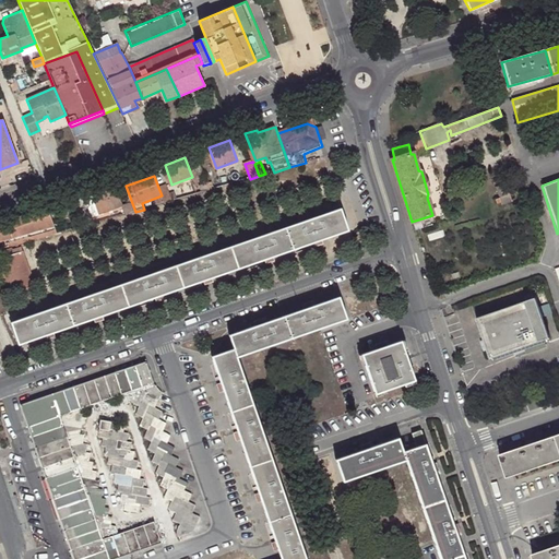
[(123,209),(115,183),(84,195),(94,219),(123,209)]
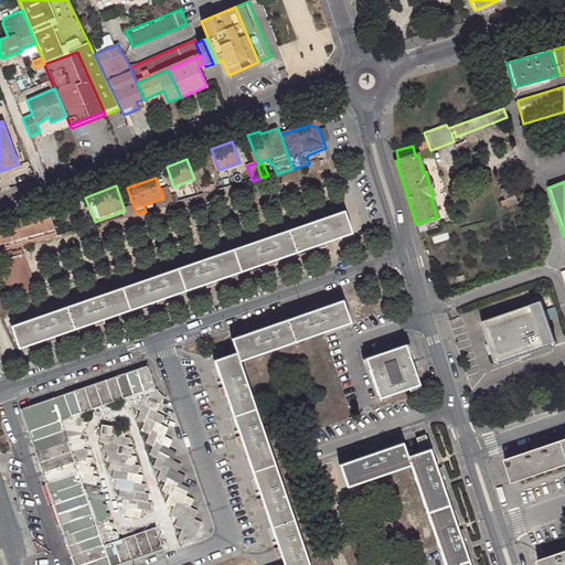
[(167,206),(180,202),(178,194),(172,196),(170,189),(161,192),(163,198),(167,206)]
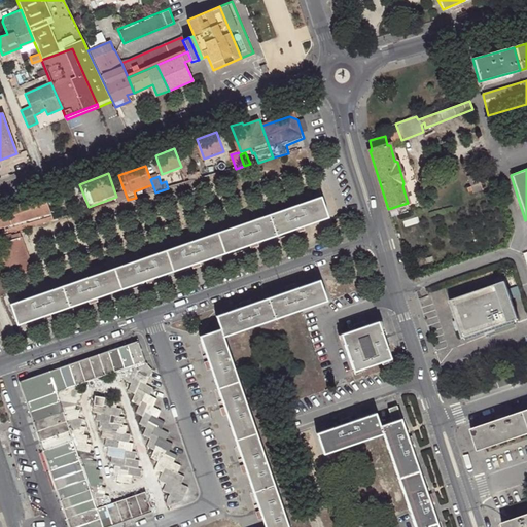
[(482,191),(481,184),(470,187),(472,195),(482,191)]
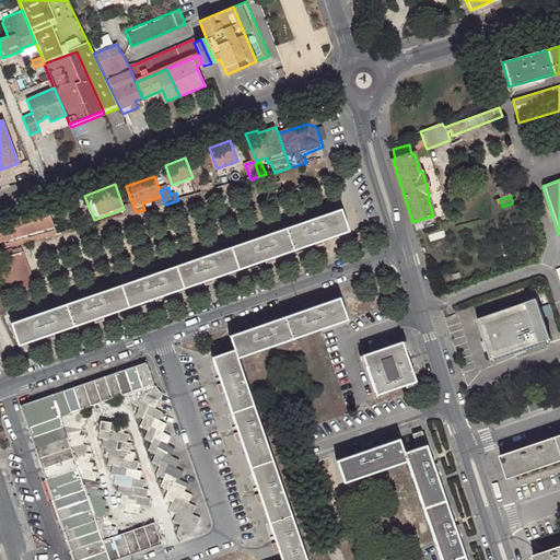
[(0,243),(4,242),(7,251),(21,246),(31,243),(57,235),(48,209),(8,224),(9,228),(1,231),(0,228),(0,243)]
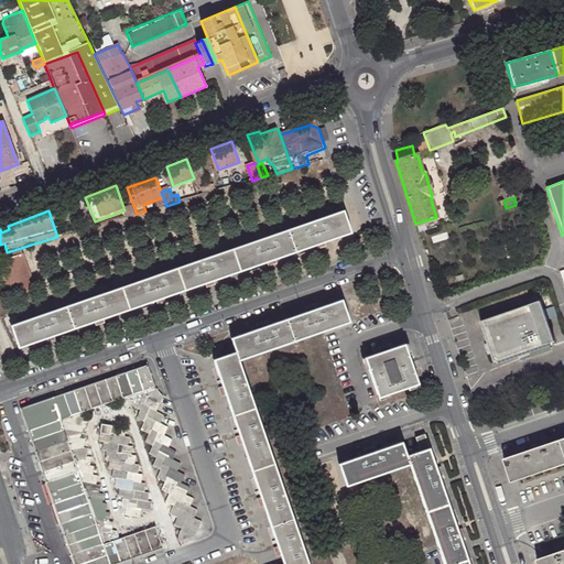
[(281,232),(288,253),(342,235),(335,214),(281,232)]
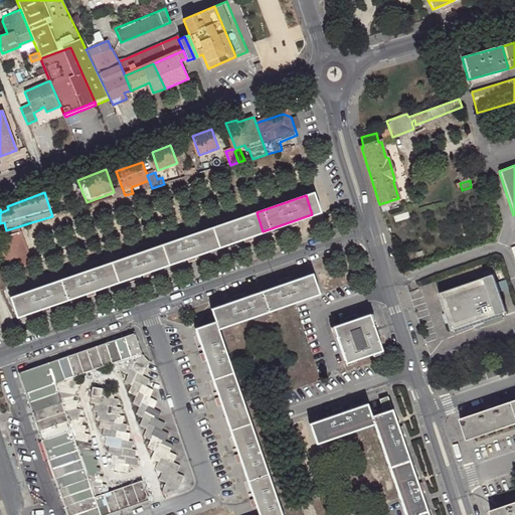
[(207,229),(213,248),(263,231),(256,212),(207,229)]
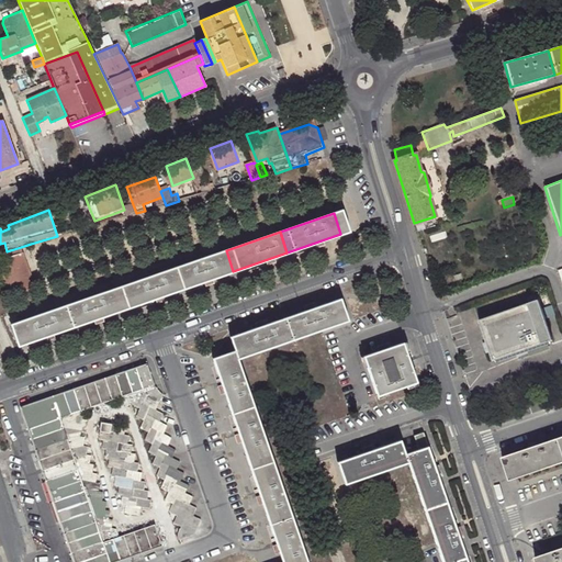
[(0,262),(0,269),(10,296),(34,288),(21,250),(13,254),(14,258),(0,262)]
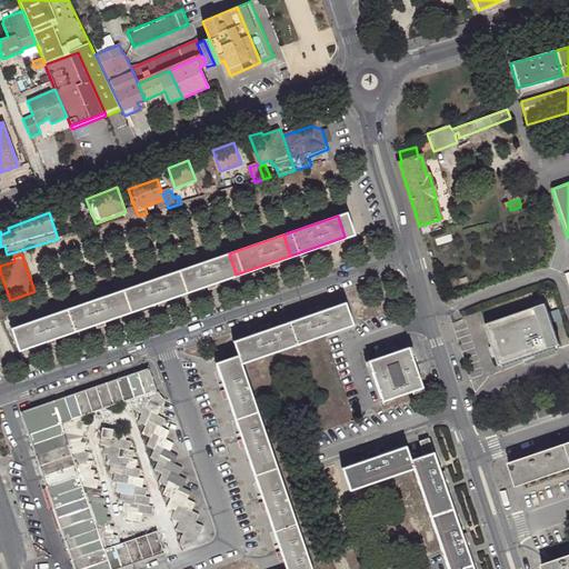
[(173,272),(181,293),(236,275),(229,253),(173,272)]
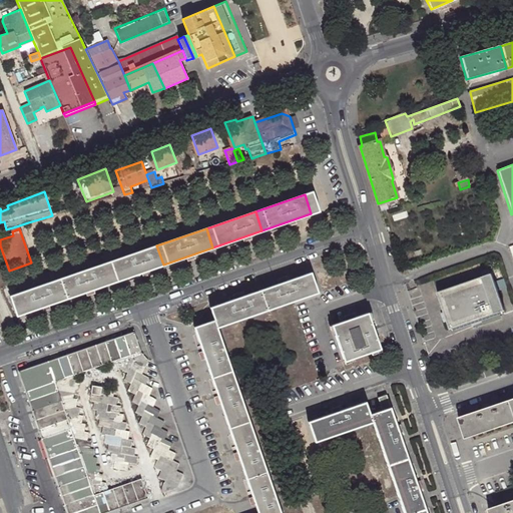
[(0,239),(13,235),(12,231),(0,234),(0,239)]
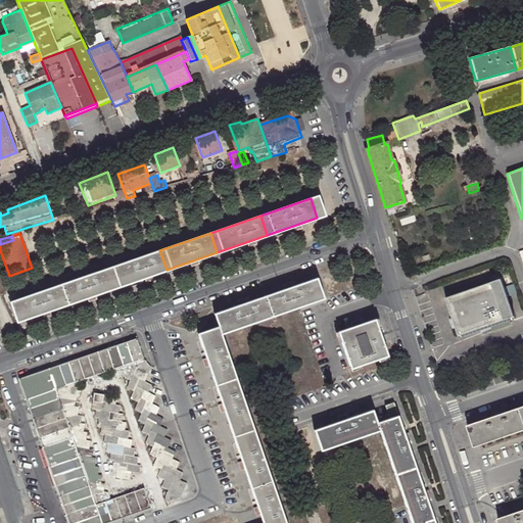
[(109,268),(116,287),(167,270),(159,250),(109,268)]
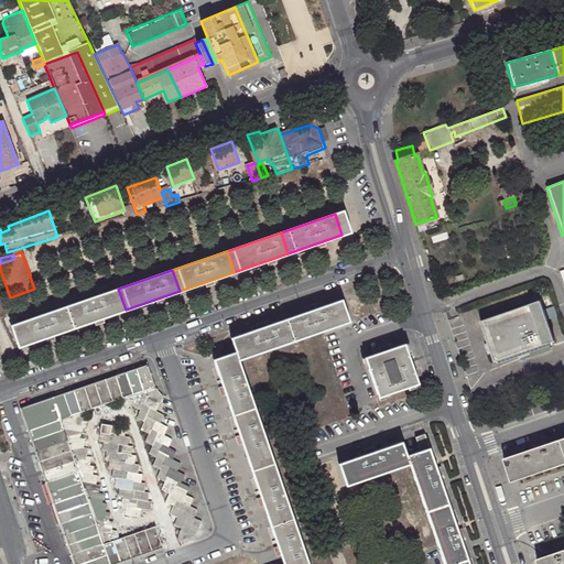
[(64,307),(72,328),(126,310),(118,289),(64,307)]
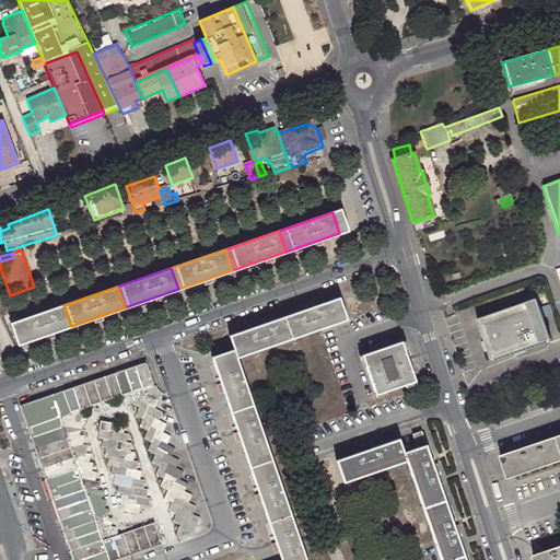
[(284,318),(291,339),(345,319),(337,299),(284,318)]
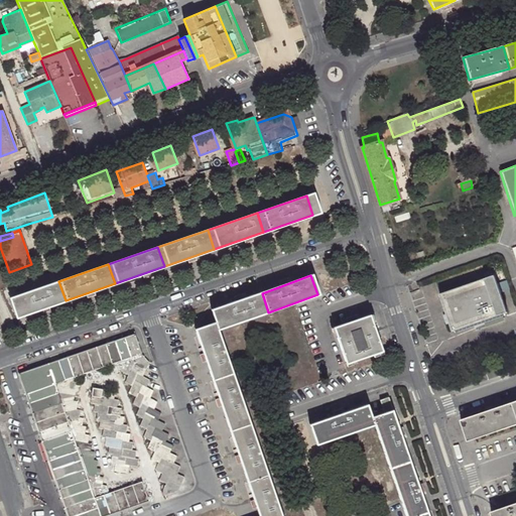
[(509,313),(497,276),(440,295),(454,333),(509,313)]
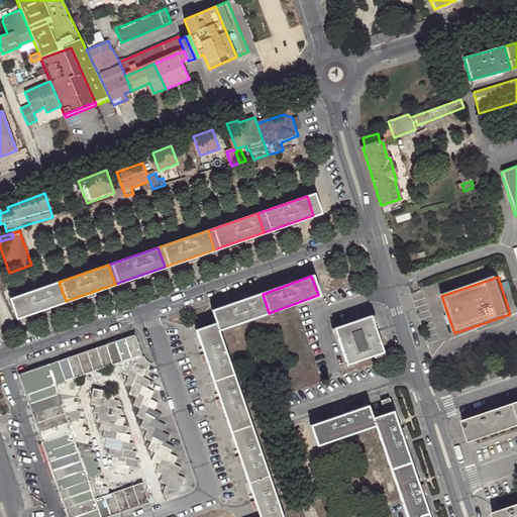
[(9,298),(16,318),(66,301),(59,282),(9,298)]
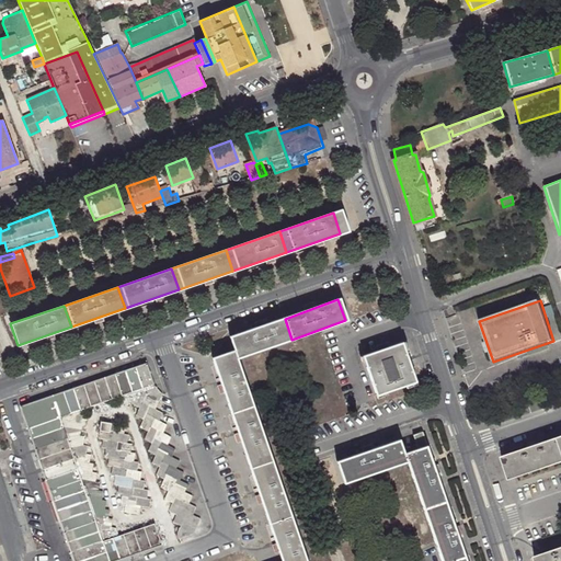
[(235,346),(239,359),(292,340),(285,319),(231,339),(235,346)]
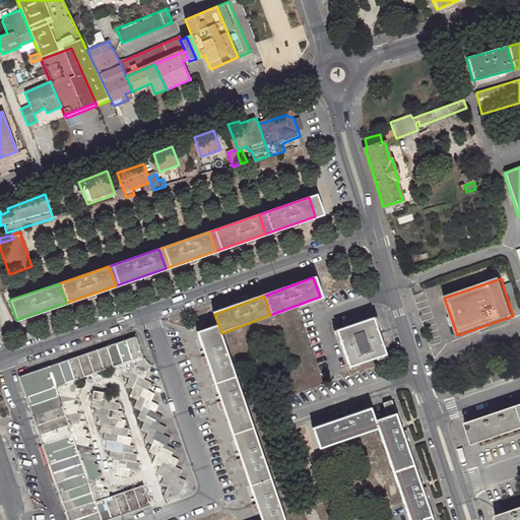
[(388,354),(375,317),(358,323),(337,330),(350,368),(388,354)]
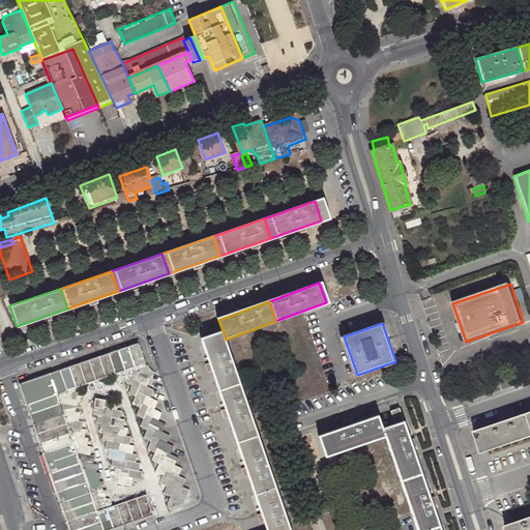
[(219,387),(240,380),(226,340),(222,327),(201,334),(219,387)]
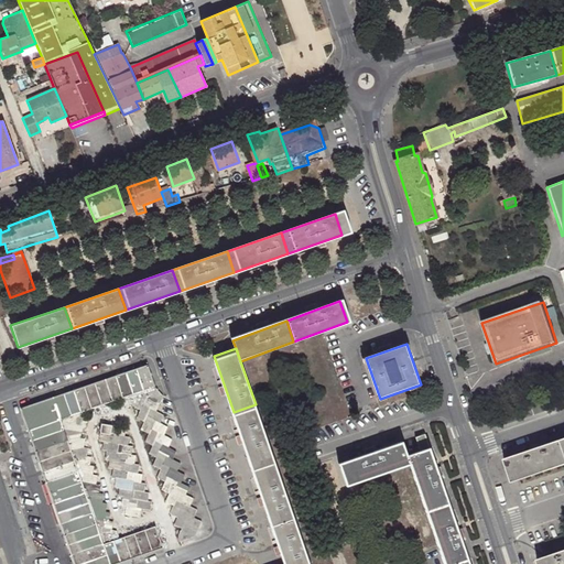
[(155,389),(148,367),(22,410),(75,563),(121,563),(165,549),(158,528),(120,541),(104,546),(61,421),(85,413),(129,398),(155,389)]
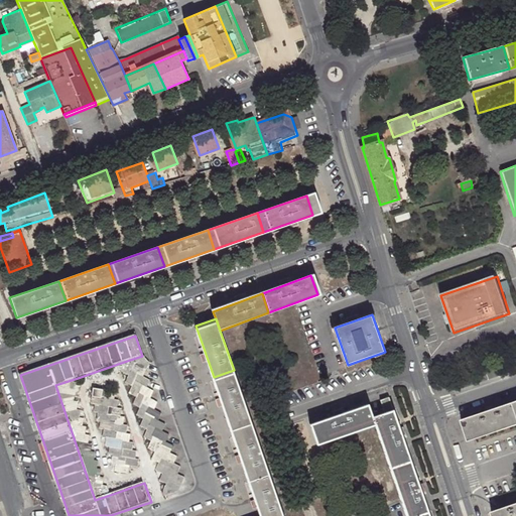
[(142,356),(118,364),(122,373),(129,378),(126,383),(133,388),(130,394),(137,399),(133,405),(140,410),(137,416),(145,420),(141,427),(148,432),(145,438),(152,442),(148,448),(155,454),(152,460),(159,464),(155,471),(163,476),(160,482),(166,486),(164,489),(163,490),(163,491),(165,498),(177,494),(185,480),(177,475),(180,469),(173,464),(176,458),(169,454),(173,447),(165,442),(169,436),(162,431),(165,425),(158,420),(161,414),(154,409),(157,403),(150,398),(153,392),(146,387),(150,381),(144,377),(150,364),(142,356)]
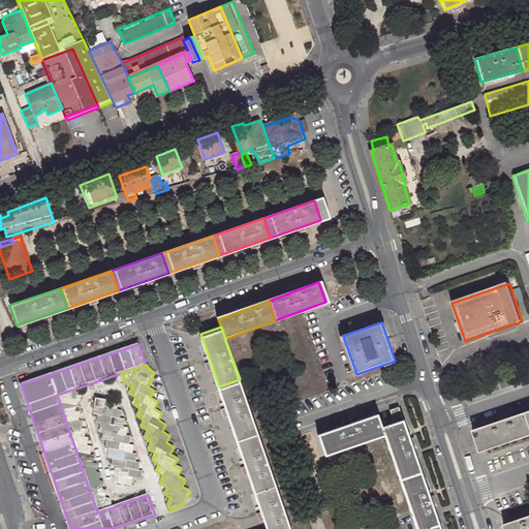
[(238,438),(258,431),(240,379),(219,386),(238,438)]
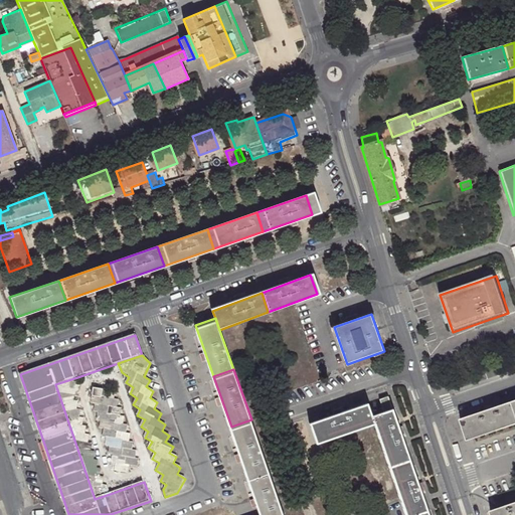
[(77,377),(55,384),(95,499),(110,494),(108,487),(103,486),(104,479),(100,478),(101,470),(97,469),(98,461),(94,460),(96,454),(92,453),(93,445),(88,445),(86,427),(81,426),(82,419),(78,418),(79,411),(75,410),(77,402),(73,401),(77,377)]
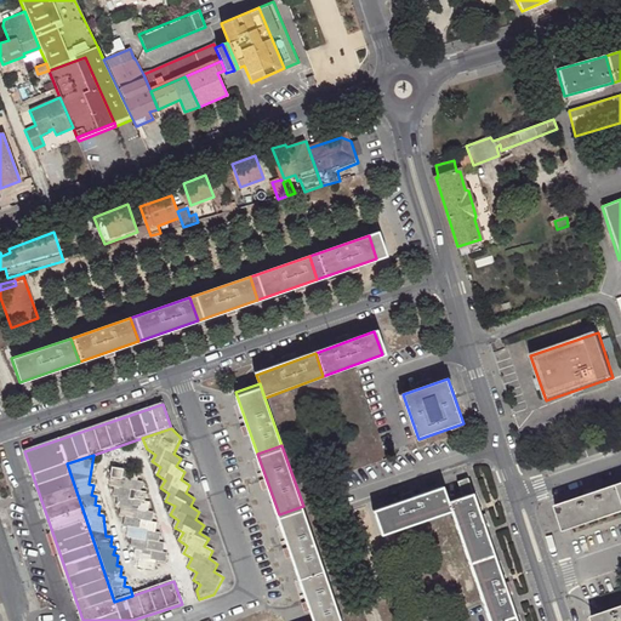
[(137,482),(140,473),(113,469),(110,488),(115,488),(113,497),(119,499),(117,507),(121,508),(119,518),(125,518),(124,528),(129,529),(127,537),(134,540),(132,548),(137,550),(136,559),(141,559),(138,569),(154,570),(157,562),(165,563),(167,554),(163,553),(164,543),(160,543),(160,535),(155,534),(157,524),(152,523),(154,513),(148,512),(151,503),(144,502),(146,494),(141,493),(142,483),(137,482)]
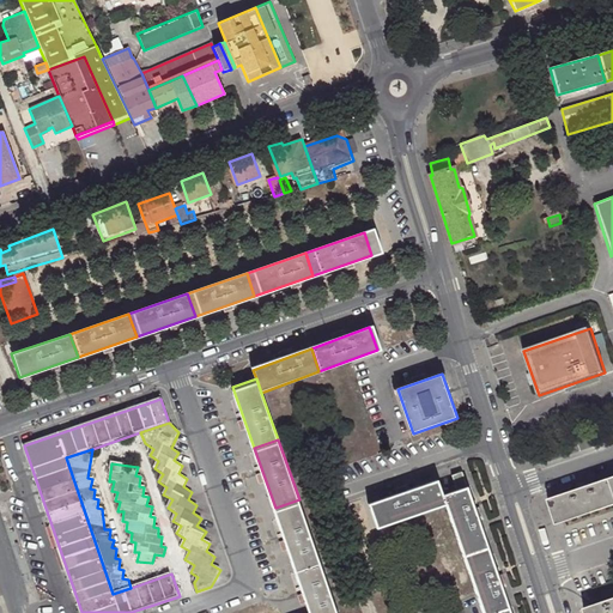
[(576,490),(547,501),(556,523),(612,503),(612,489),(610,479),(576,490)]
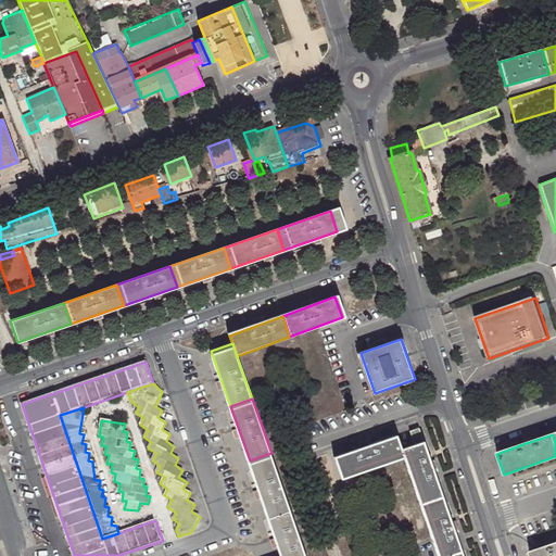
[(332,458),(340,480),(404,458),(400,447),(396,437),(368,446),(332,458)]
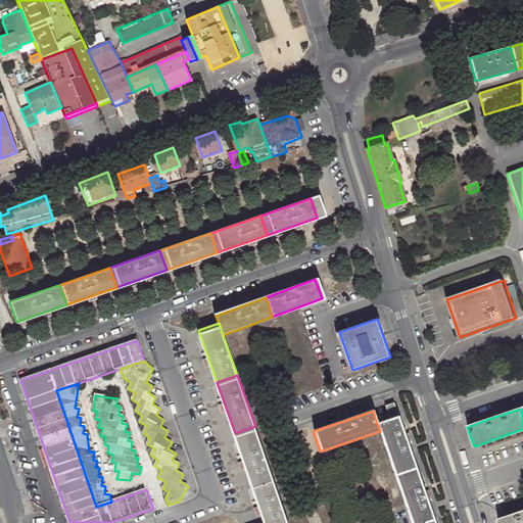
[(394,473),(415,466),(403,434),(396,414),(376,421),(380,431),(394,473)]
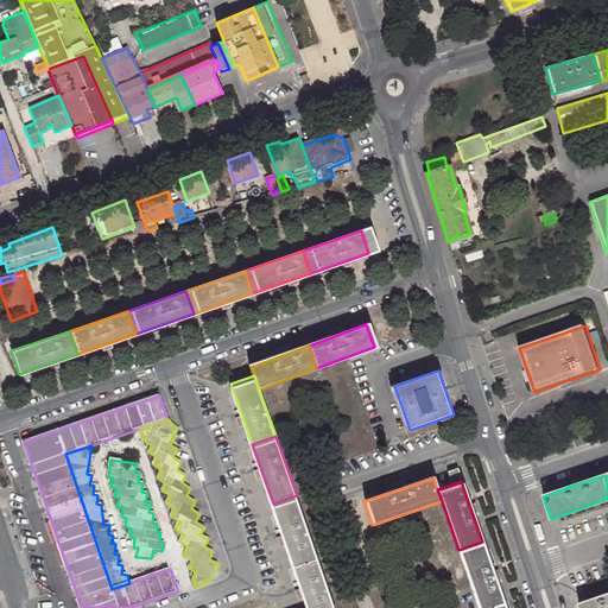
[(295,564),(318,556),(297,495),(273,504),(295,564)]
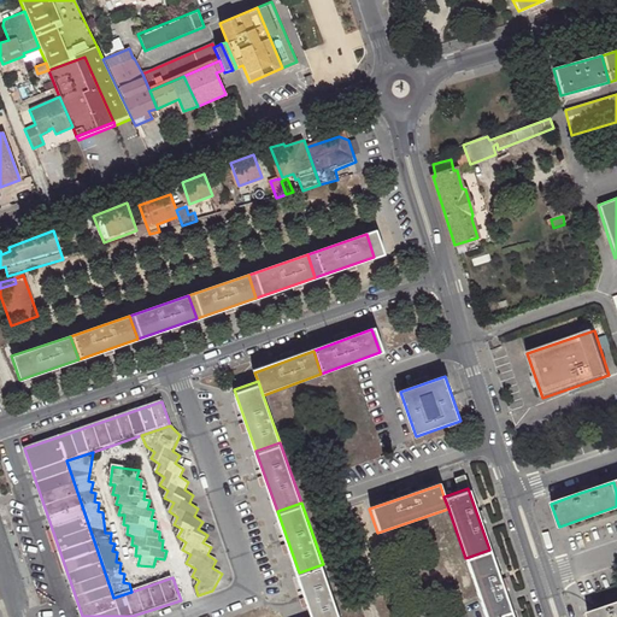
[(486,616),(492,616),(511,610),(500,580),(489,550),(465,558),(486,616)]
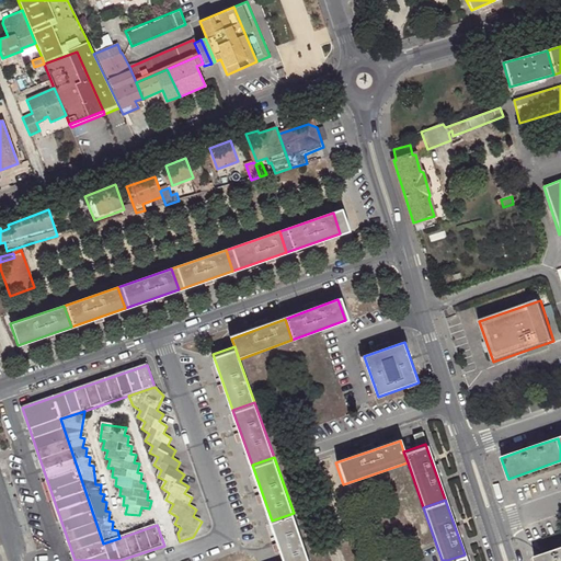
[(310,560),(294,513),(272,521),(286,560),(310,560)]
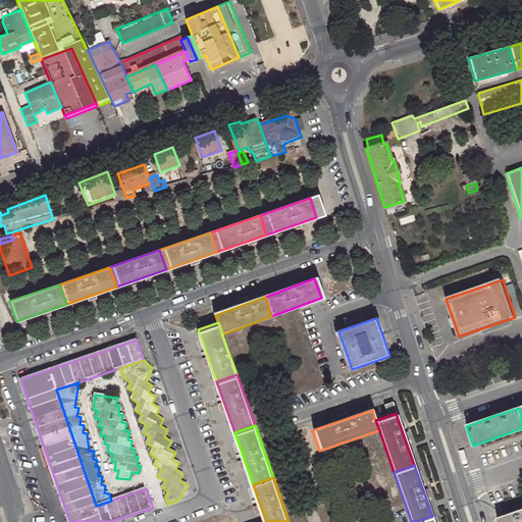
[(521,521),(521,509),(498,518),(499,521),(521,521)]
